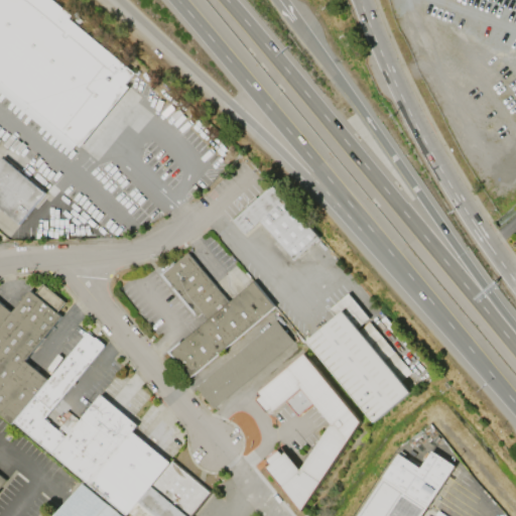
[(55,0),(73,14),(70,17),(135,72),(126,84),(129,87),(81,145),(77,142),(71,150),(0,92),(0,0),(55,0)]
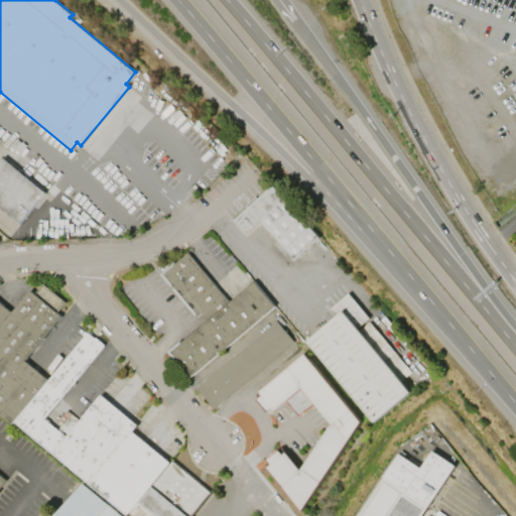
[(0,208),(0,159),(2,157),(45,192),(19,224),(0,208)]
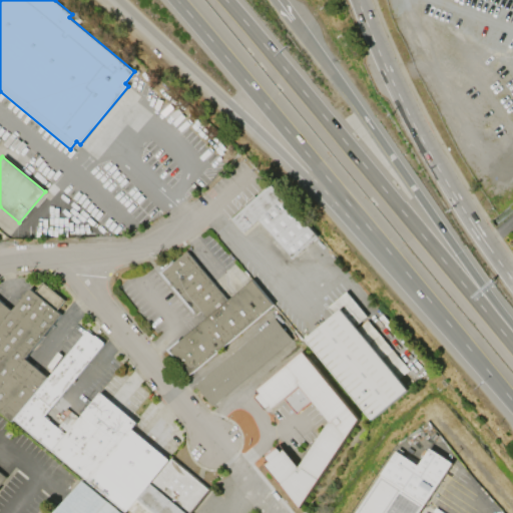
[(232,219),(271,184),(318,236),(293,259),(259,220),(244,233),(232,219)]
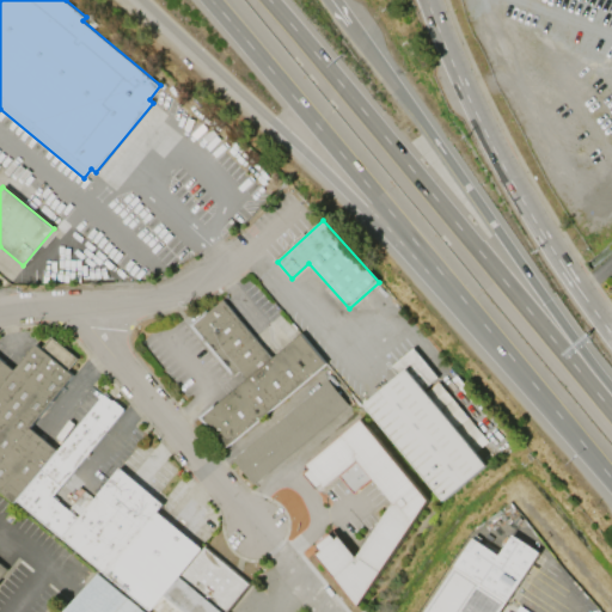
[(328,363),(227,447),(215,433),(213,435),(199,417),(214,404),(216,407),(248,379),(242,371),(236,375),(233,373),(232,374),(206,343),(207,341),(206,338),(203,341),(190,325),(207,311),(209,313),(224,300),(273,359),(303,334),(328,363)]
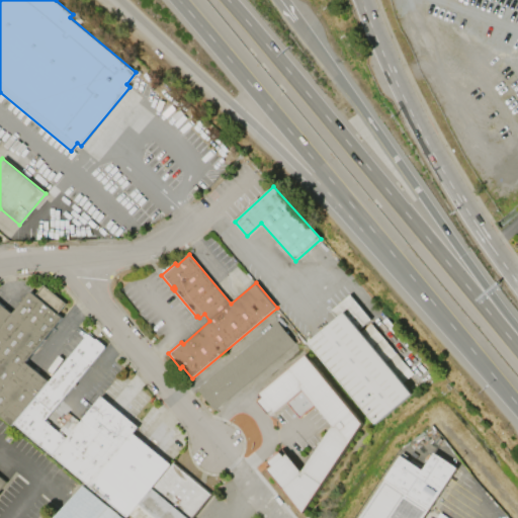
[(127,517),(15,423),(12,426),(0,415),(0,303),(12,314),(31,291),(63,318),(25,362),(49,381),(89,334),(96,340),(105,347),(45,421),(67,439),(102,397),(109,403),(112,400),(139,422),(136,425),(138,427),(133,433),(171,465),(174,461),(212,495),(192,517),(135,517),(131,514),(127,517)]
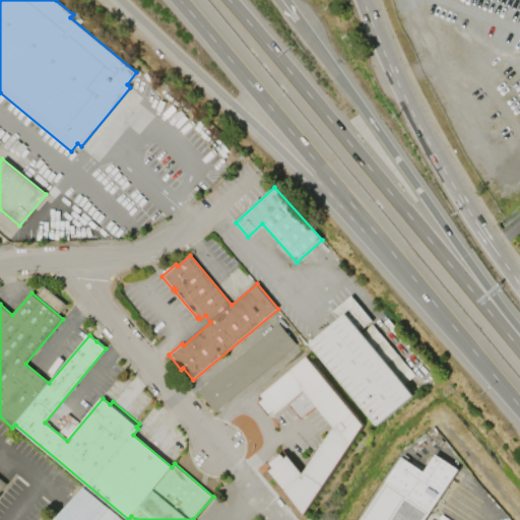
[(379,426),(311,344),(340,319),(333,311),(351,296),(373,321),(360,331),(362,332),(372,323),(415,375),(404,384),(414,396),(379,426)]
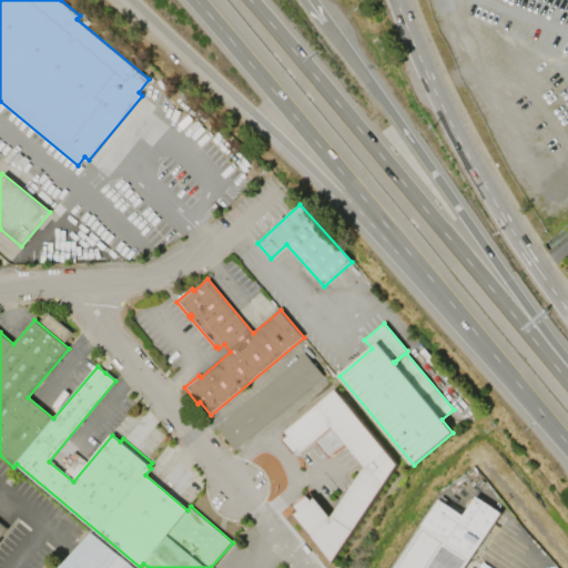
[(324,376),(236,449),(216,426),(305,353),(324,376)]
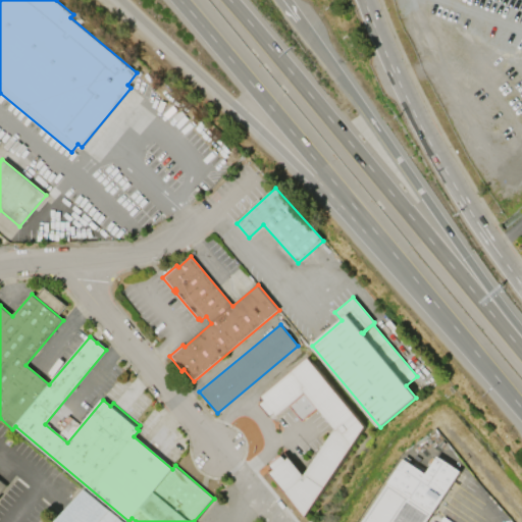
[(366,427),(306,517),(271,474),(275,471),(271,467),(283,457),(286,461),(290,459),(304,477),(335,428),(318,408),(303,421),(290,406),(274,418),(261,404),(264,402),(262,398),(309,358),(366,427)]
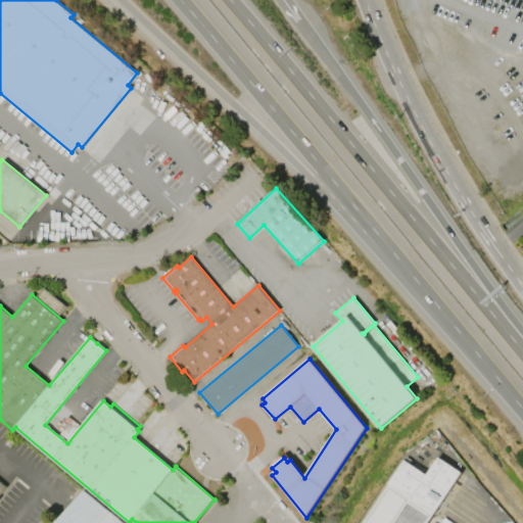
[(462,472),(427,522),(364,522),(390,484),(388,483),(405,460),(427,475),(438,457),(462,472)]
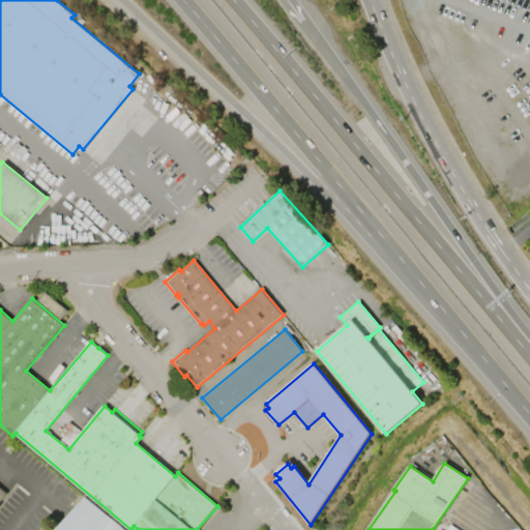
[(57,529),(85,497),(125,529),(57,529)]
